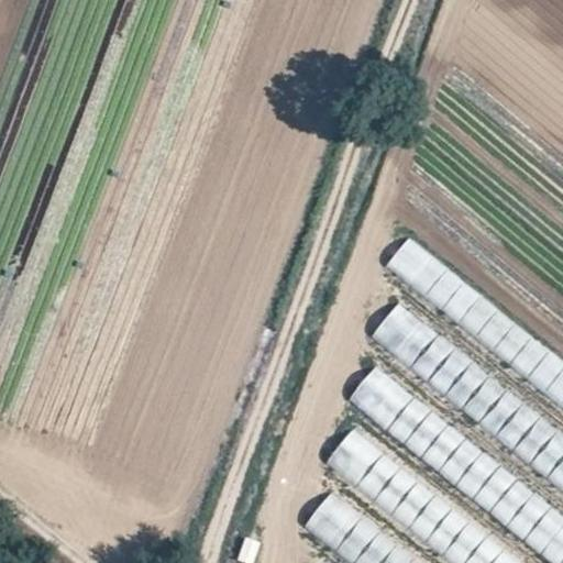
[(450,317),(472,290),(411,238),(388,264),(450,317)]
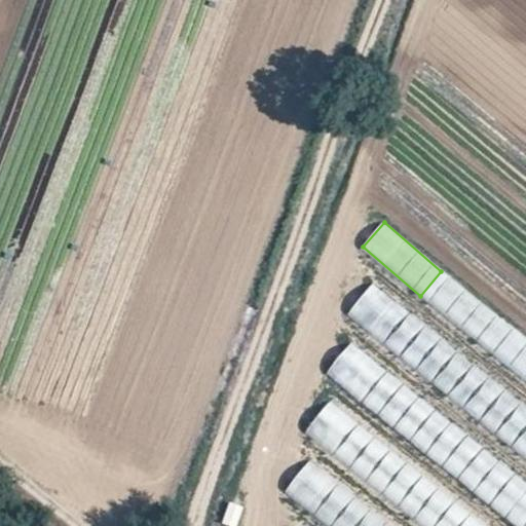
[(525,338),(434,267),(415,291),(525,377),(525,338)]
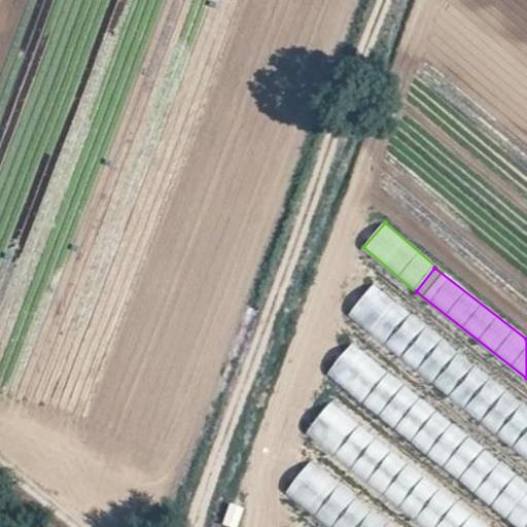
[(409,317),(387,346),(505,432),(526,402),(409,317)]
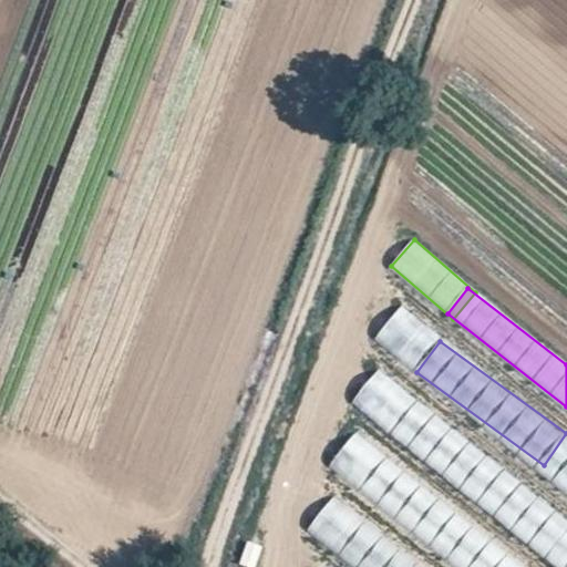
[(566,566),(566,519),(415,404),(392,436),(564,566),(566,566)]
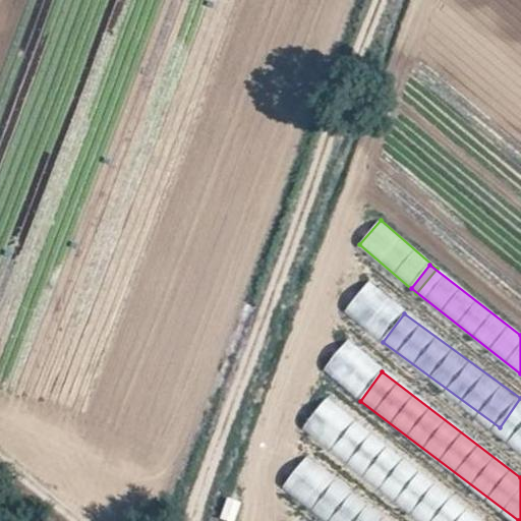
[(485,520),(325,401),(302,431),(422,520),(485,520)]
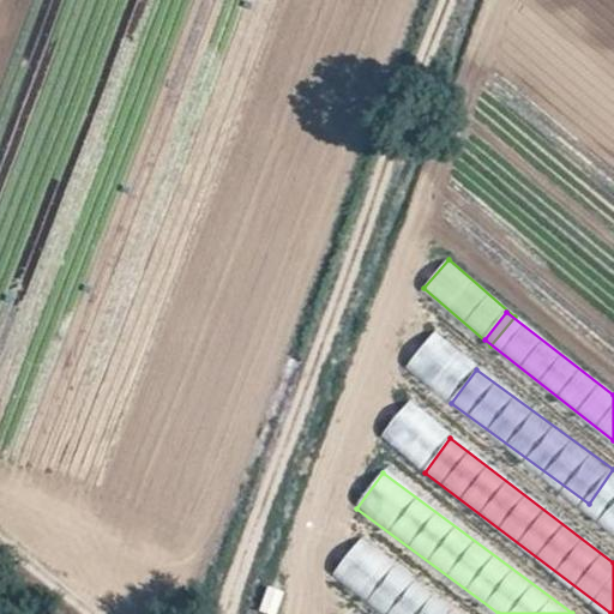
[(332,575),(385,613),(456,613),(359,541),(332,575)]
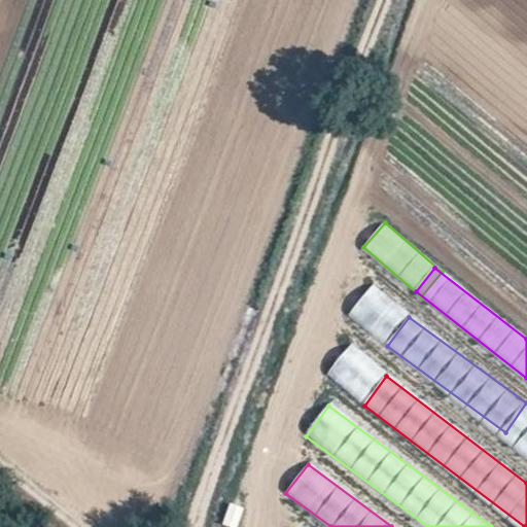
[(224,526),(227,526),(239,526),(244,506),(230,503),(224,526)]
